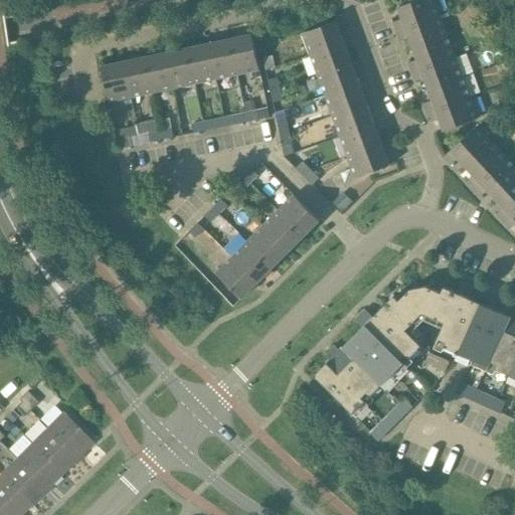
[(397,31),(440,16),(434,0),(417,0),(398,7),(402,19),(393,22),(397,31)]
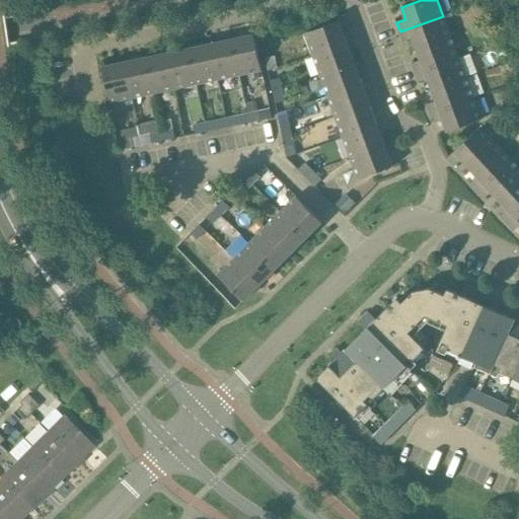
[(413,38),(417,49),(451,36),(443,16),(400,31),(403,42),(413,38)]
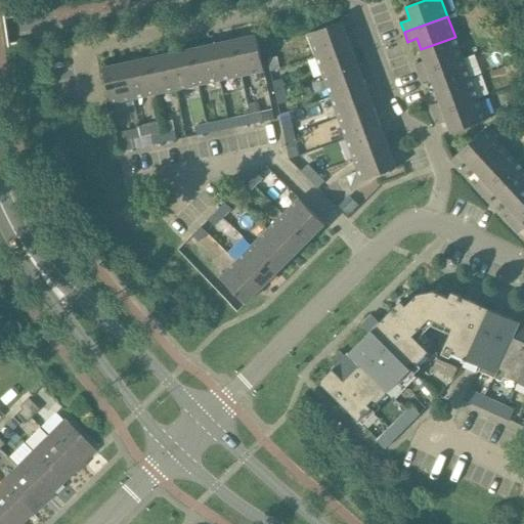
[(308,34),(316,55),(350,43),(343,22),(308,34)]
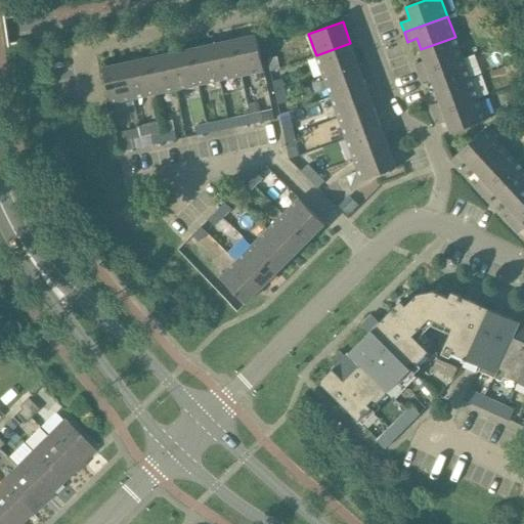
[(257,35),(234,40),(242,76),(264,72),(257,35)]
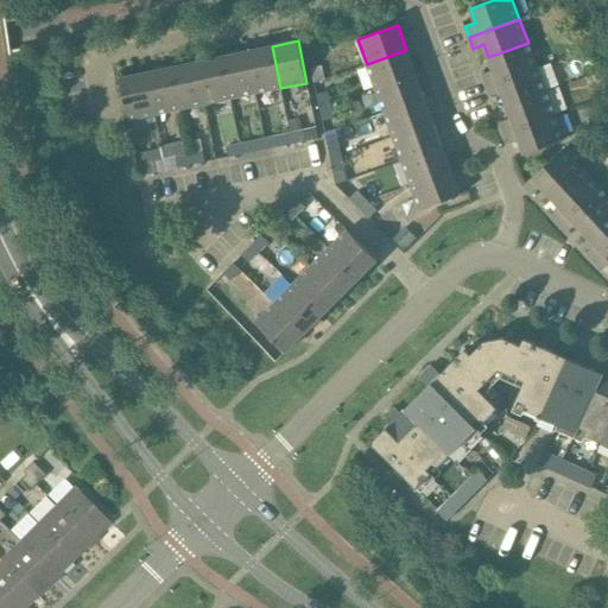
[(486,86),(537,67),(529,43),(488,57),(493,70),(482,75),(486,86)]
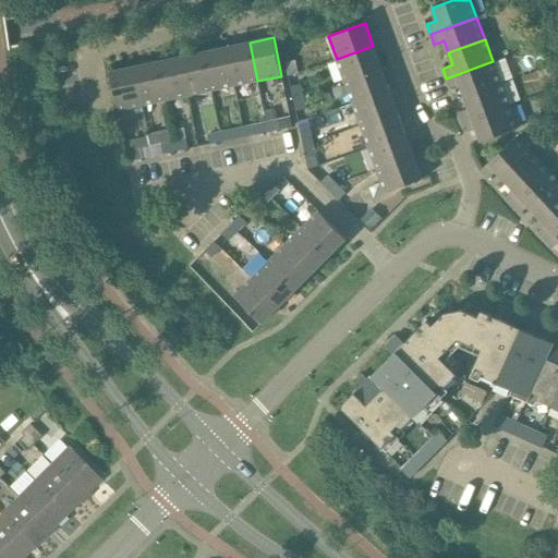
[(227,48),(234,86),(257,81),(250,43),(227,48)]
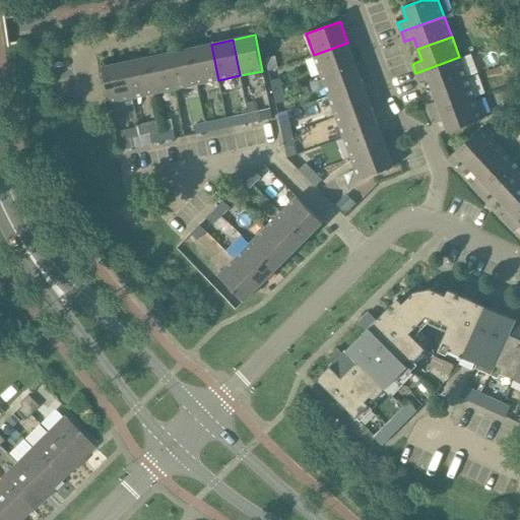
[(347,43),(314,55),(321,76),(355,63),(347,43)]
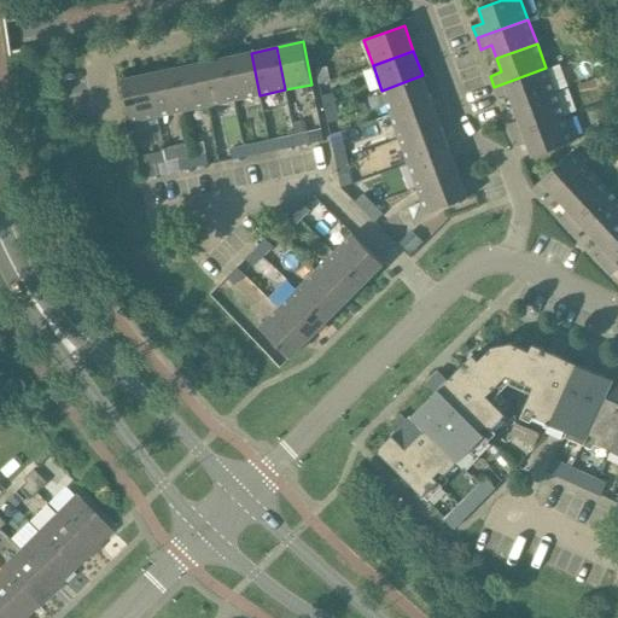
[(226,58),(234,100),(260,95),(251,53),(226,58)]
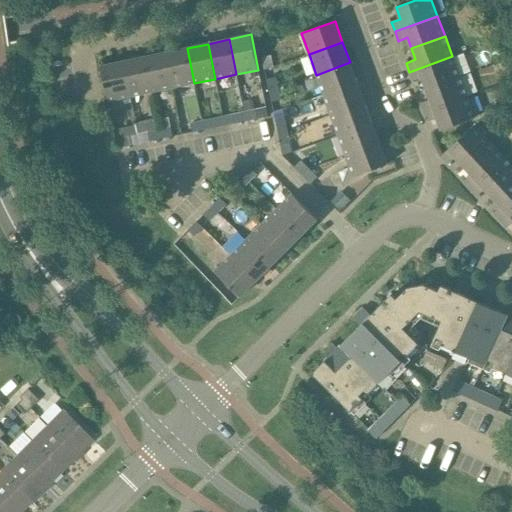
[(165,53),(173,88),(194,83),(187,48),(165,53)]
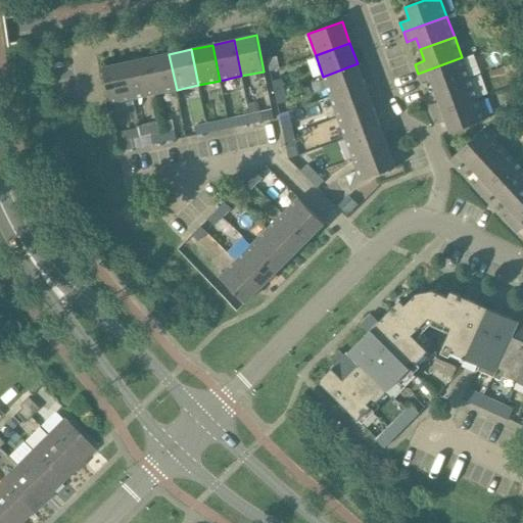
[(155,94),(177,90),(169,54),(147,58),(155,94)]
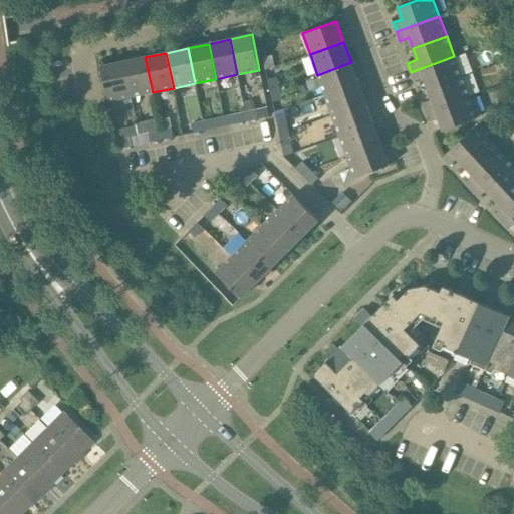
[(275,68),(272,56),(263,58),(266,70),(275,68)]
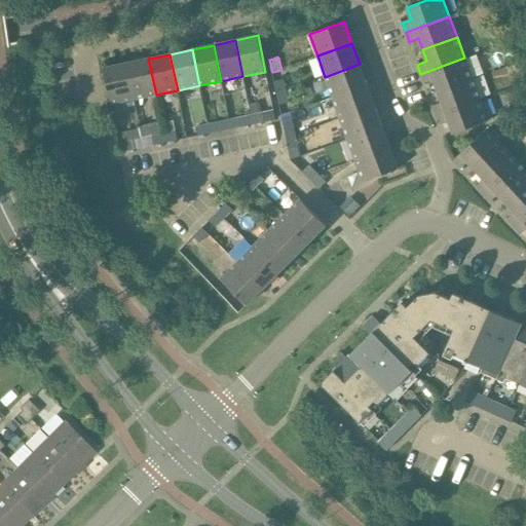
[(438,91),(473,79),(464,58),(420,74),(424,83),(434,80),(438,91)]
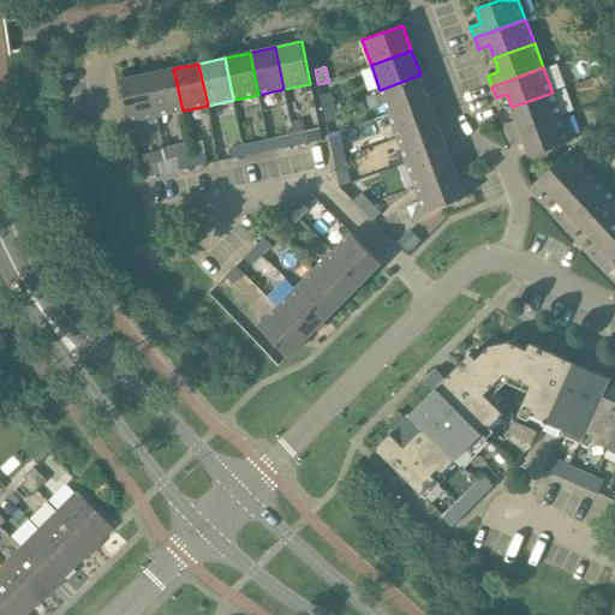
[(156,117),(183,111),(173,69),(148,75),(156,117)]
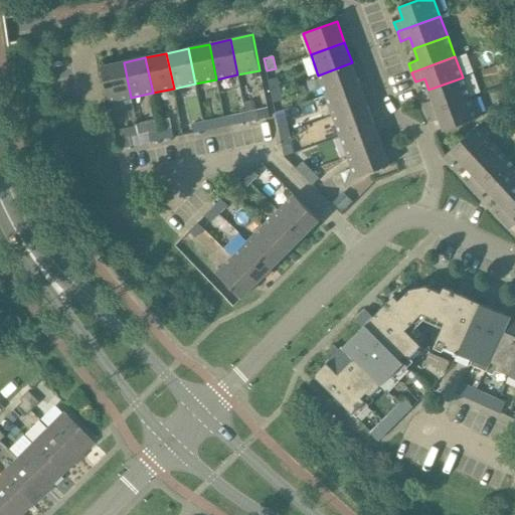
[(131,98),(124,62),(102,66),(110,102),(131,98)]
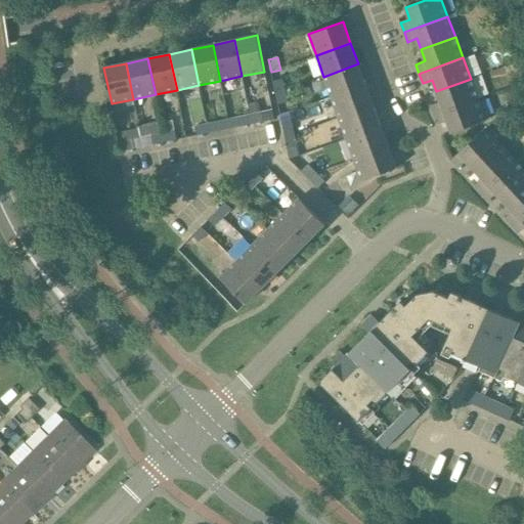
[(323,77),(332,97),(365,85),(358,63),(323,77)]
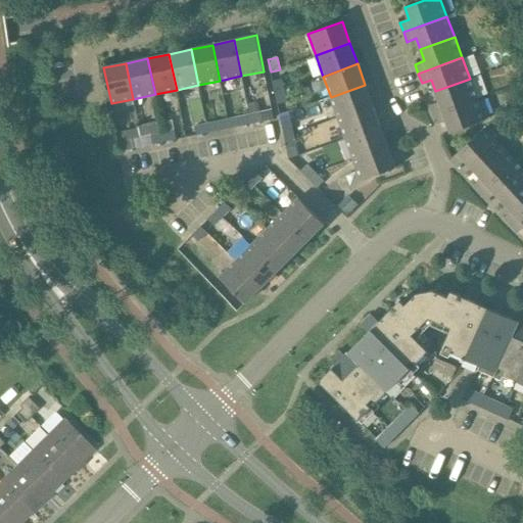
[(275,93),(285,91),(282,79),(273,81),(275,93)]
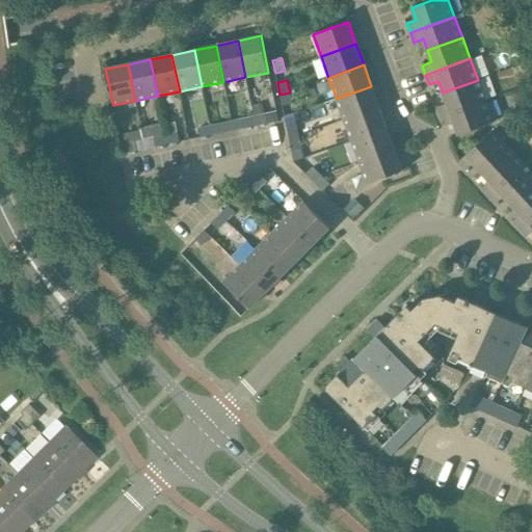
[(441,117),(485,101),(478,80),(443,92),(447,104),(437,107),(441,117)]
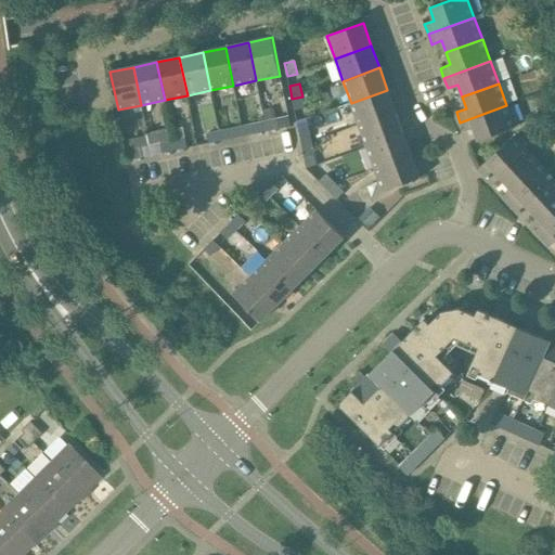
[(351,103),(359,125),(396,112),(387,90),(351,103)]
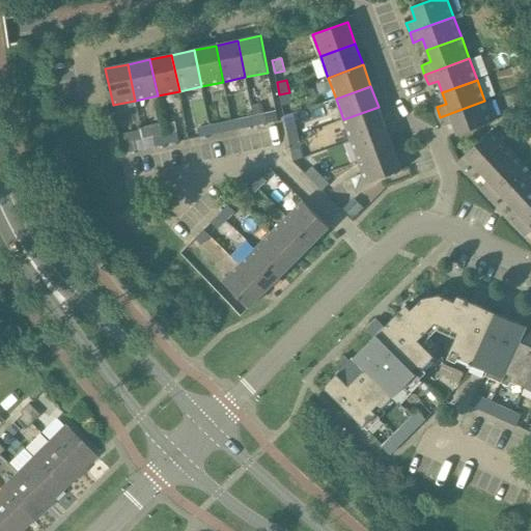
[(289,92),(279,94),(282,106),(291,104),(289,92)]
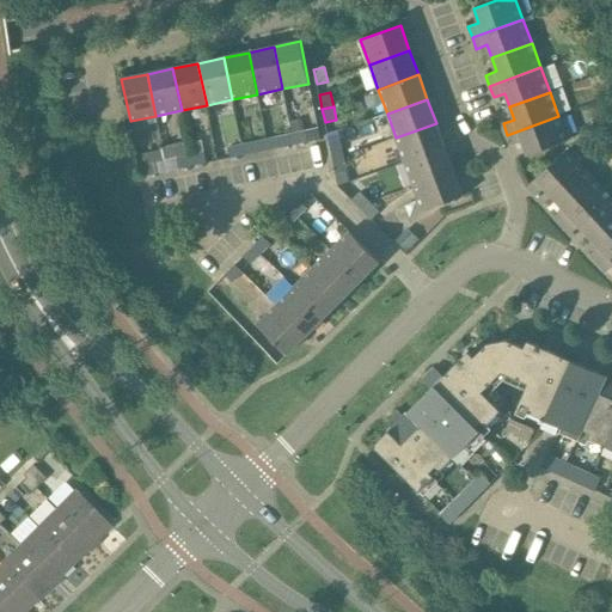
[(558,116),(507,135),(512,146),(522,141),(527,155),(568,141),(558,116)]
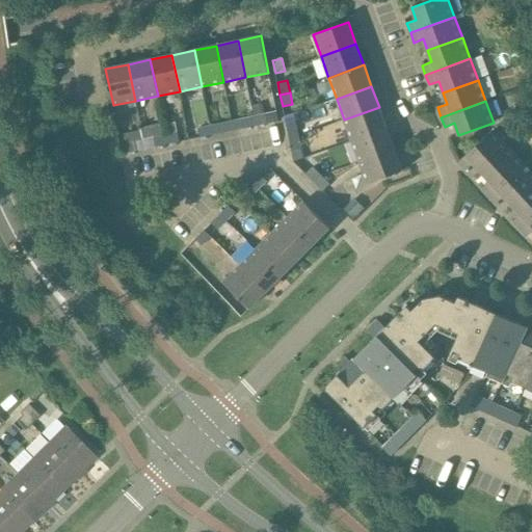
[(257,105),(251,106),(254,115),(256,126),(268,123),(266,113),(264,113),(262,104),(257,105)]
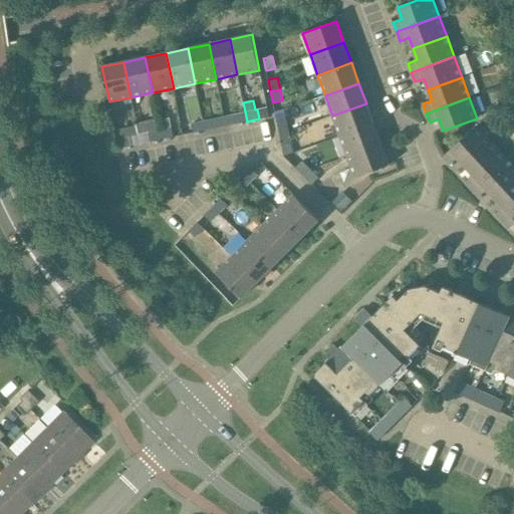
[(332,115),(340,137),(373,123),(366,103),(332,115)]
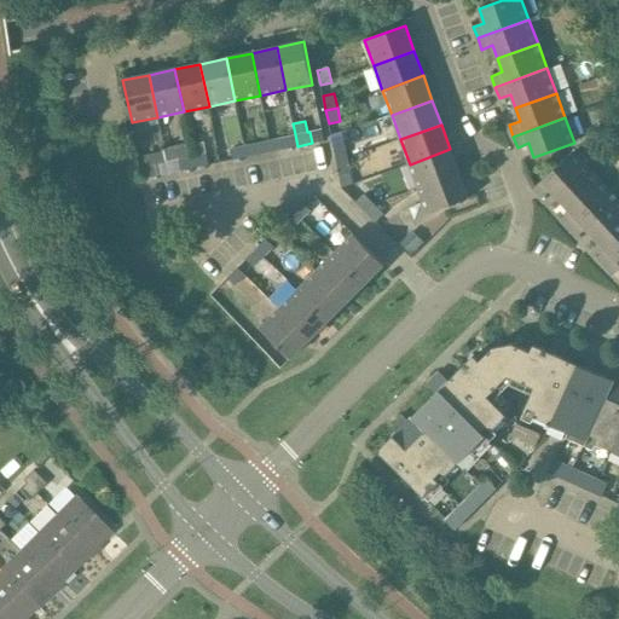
[(295,134),(281,138),(283,149),(298,146),(295,134)]
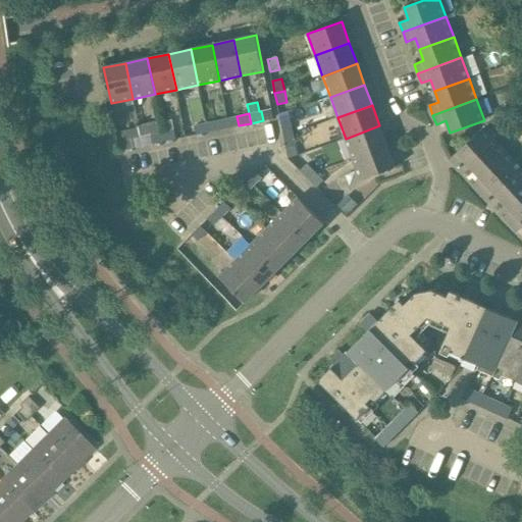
[(206,122),(208,133),(220,131),(217,120),(206,122)]
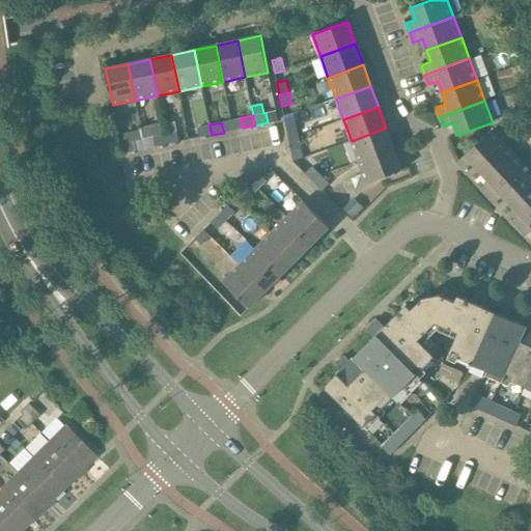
[(285,126),(288,137),(298,135),(296,123),(285,126)]
